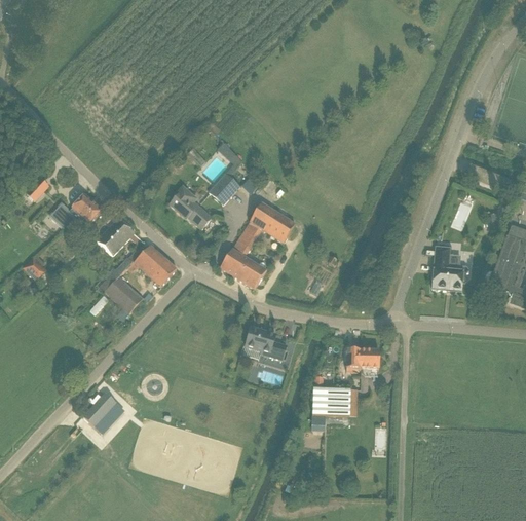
[(227,169),(231,173),(243,159),(223,141),(217,147),(233,162),(227,169)]
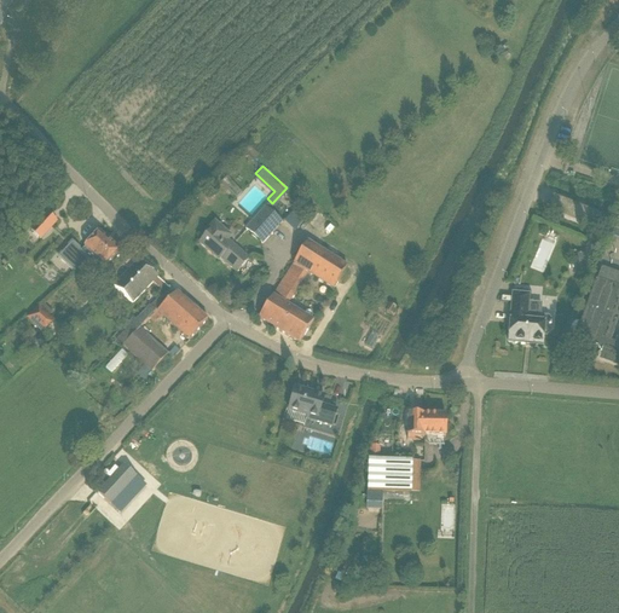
[(608,213),(553,191),(547,206),(602,227),(608,213)]
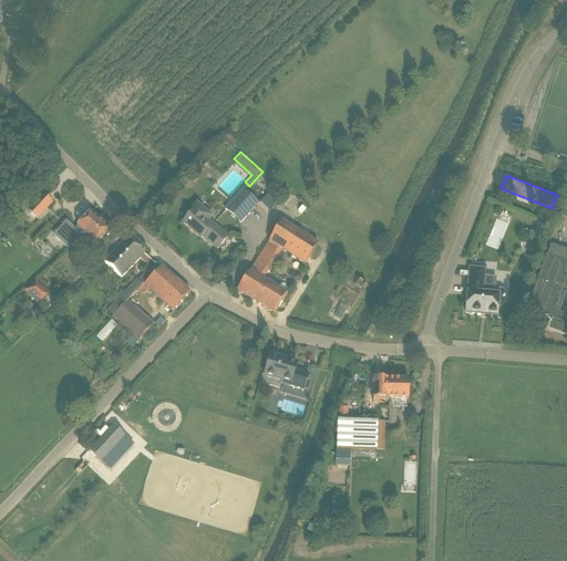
[(240,219),(259,198),(244,185),(225,205),(240,219)]
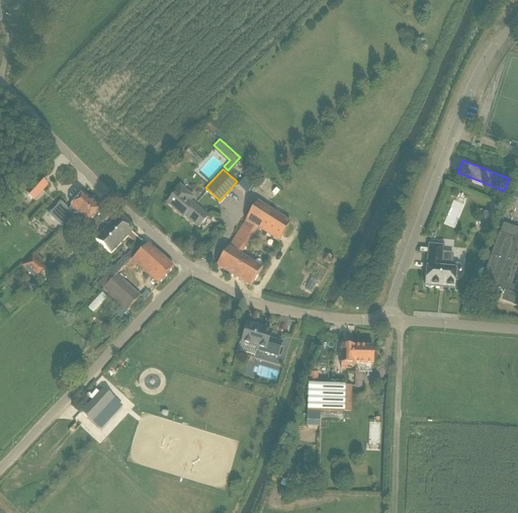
[(39,174),(26,189),(33,196),(48,181),(39,174)]
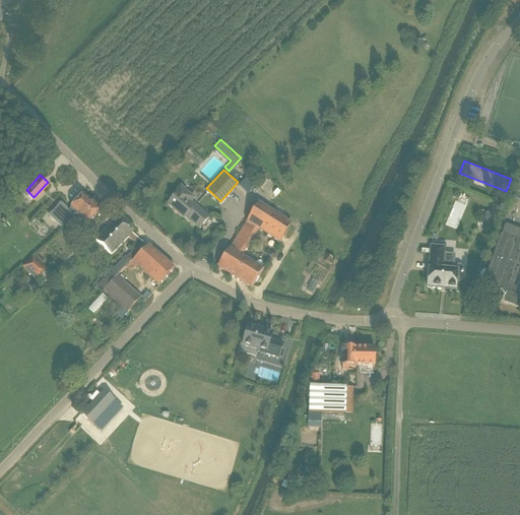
[(186,213),(190,217),(199,226),(209,214),(195,201),(194,203),(190,199),(194,194),(181,182),(176,187),(178,189),(168,200),(184,215),(186,213)]
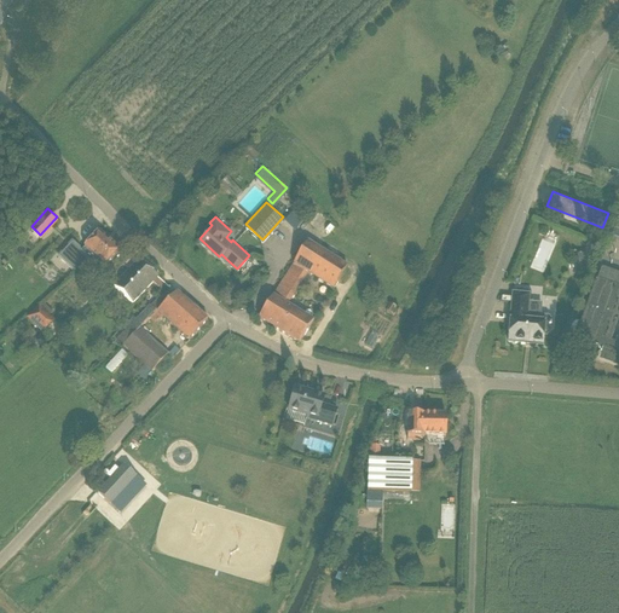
[(73,238),(59,252),(76,269),(88,256),(90,259),(96,253),(94,252),(109,236),(99,227),(81,247),(73,238)]
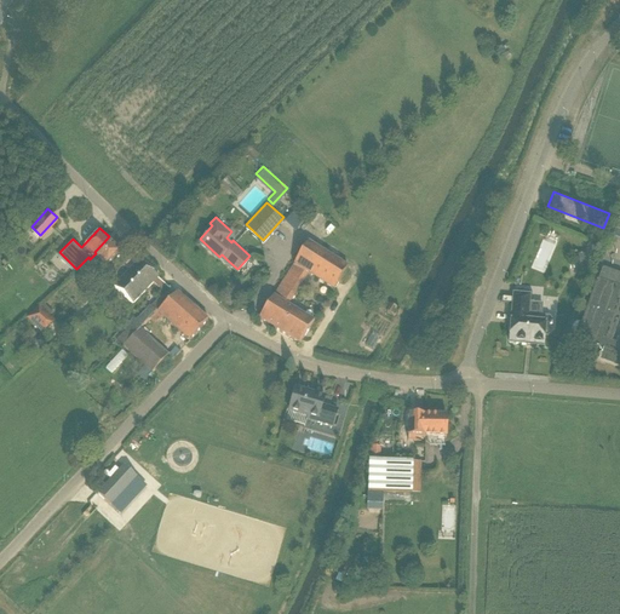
[(96,253),(90,259),(98,267),(93,270),(98,274),(107,267),(102,262),(103,260),(105,262),(120,247),(109,236),(95,252),(96,253)]
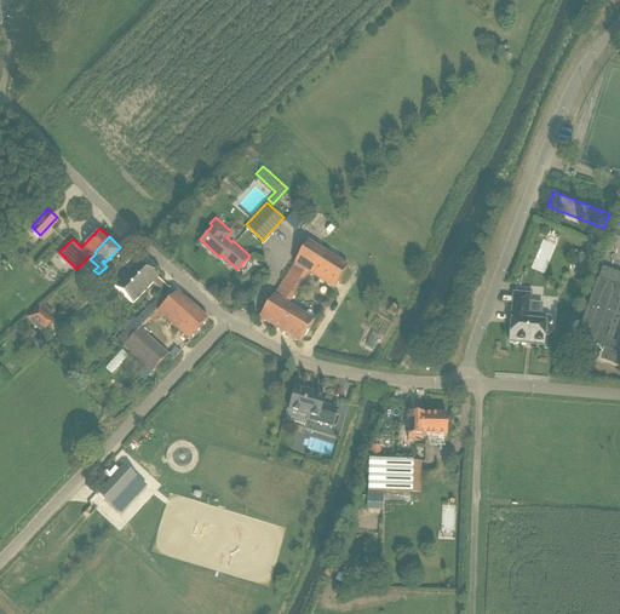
[(308,237),(259,314),(300,339),(314,317),(288,299),(309,269),(334,286),(348,263),(308,237)]
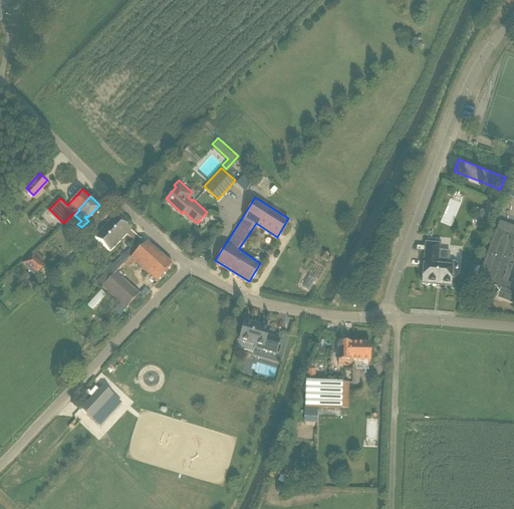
[(489,222),(487,206),(479,207),(481,223),(489,222)]
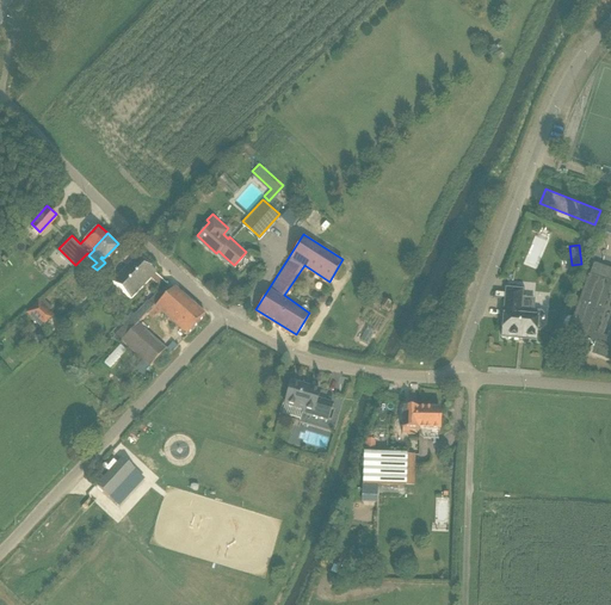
[(131,296),(155,270),(156,267),(137,251),(112,278),(131,296)]
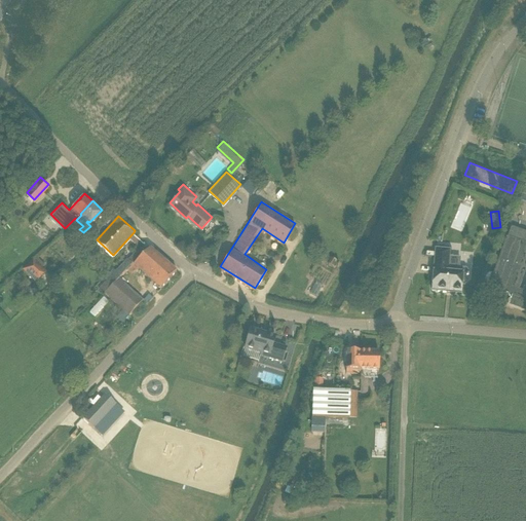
[(488,287),(486,293),(525,307),(525,287),(519,286),(524,271),(521,270),(525,256),(525,254),(523,253),(525,246),(525,247),(525,245),(525,234),(509,229),(504,239),(505,239),(489,287),(488,287)]
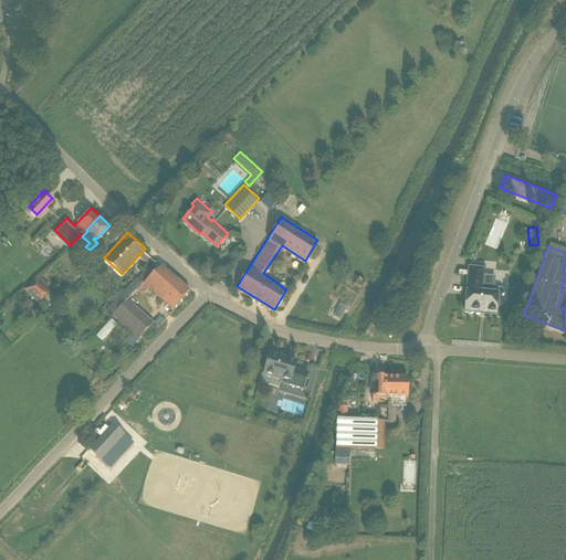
[(148,284),(173,307),(190,288),(161,263),(144,282),(138,287),(142,291),(148,284)]
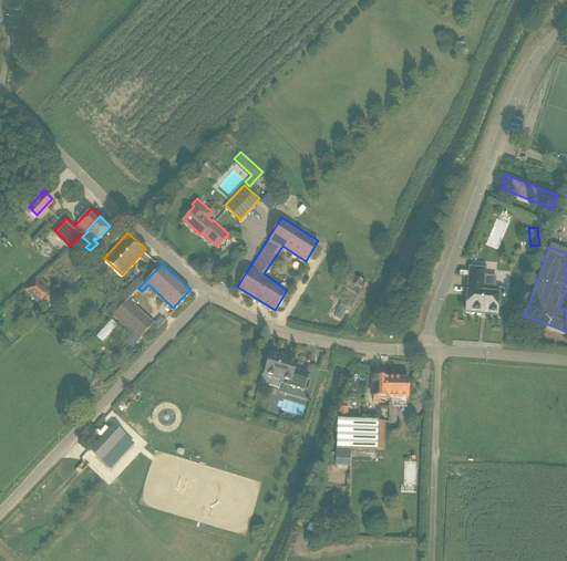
[(467,283),(465,309),(481,311),(481,308),(488,309),(488,310),(491,311),(493,312),(495,311),(496,310),(497,310),(498,302),(498,299),(501,299),(505,295),(505,290),(502,286),(495,286),(483,284),(485,266),(470,265),(467,283)]
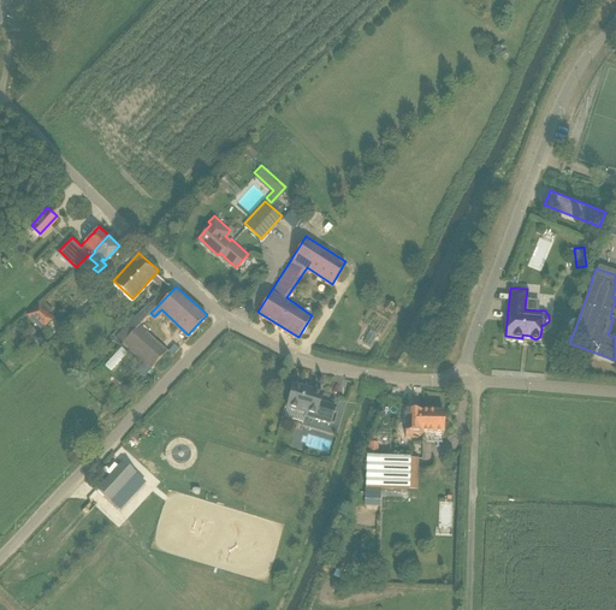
[(54,314),(39,298),(27,311),(42,326),(54,314)]
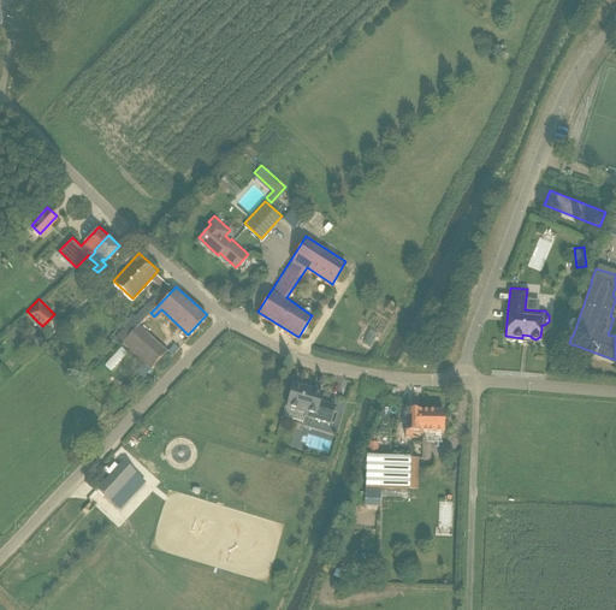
[(392,309),(396,302),(389,298),(385,306),(392,309)]
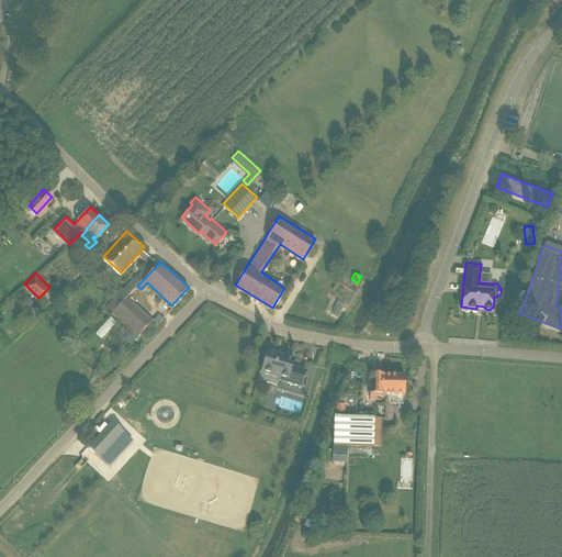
[(127,293),(137,286),(143,280),(136,274),(107,304),(113,310),(127,293)]
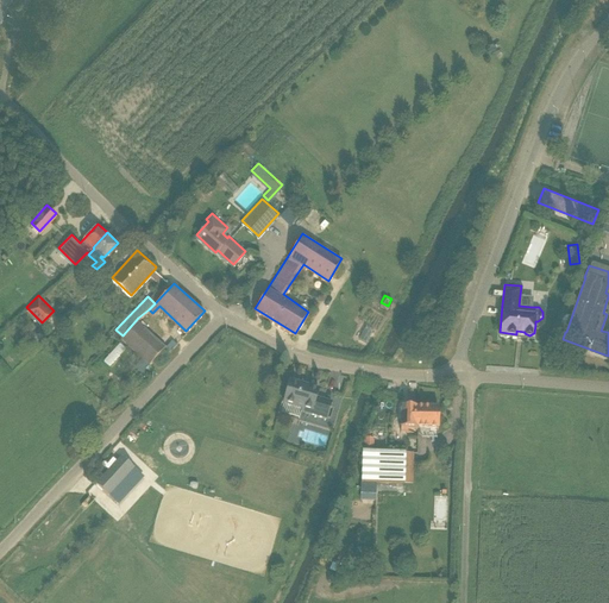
[(553,326),(535,325),(534,333),(552,334),(553,326)]
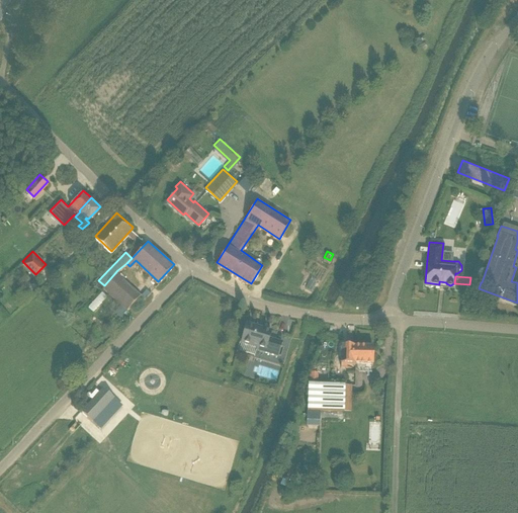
[(37,281),(33,277),(28,282),(33,286),(37,281)]
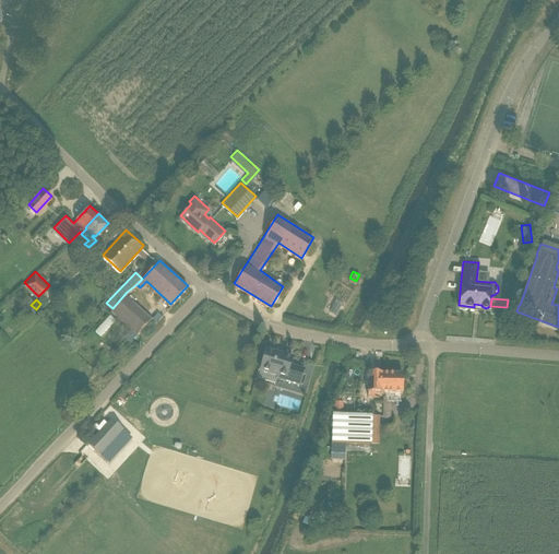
[(158,317),(162,313),(158,309),(153,316),(156,319),(158,317)]
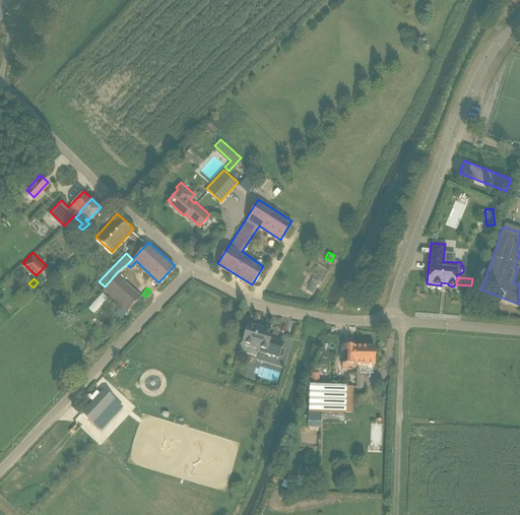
[(279,353),(283,340),(270,336),(272,329),(248,322),(242,340),(259,345),(258,347),(279,353)]
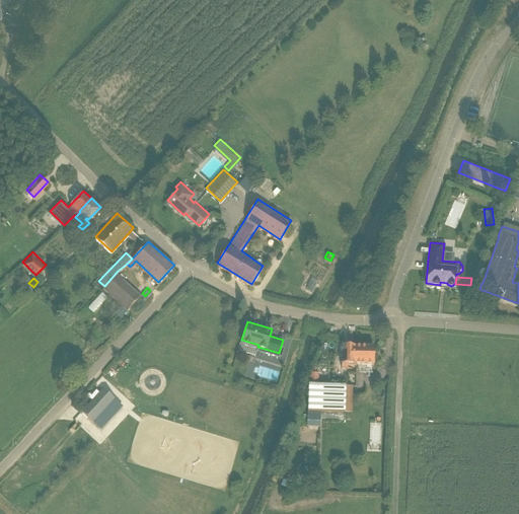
[(356,345),(342,344),(342,365),(348,365),(348,362),(356,363),(356,345)]
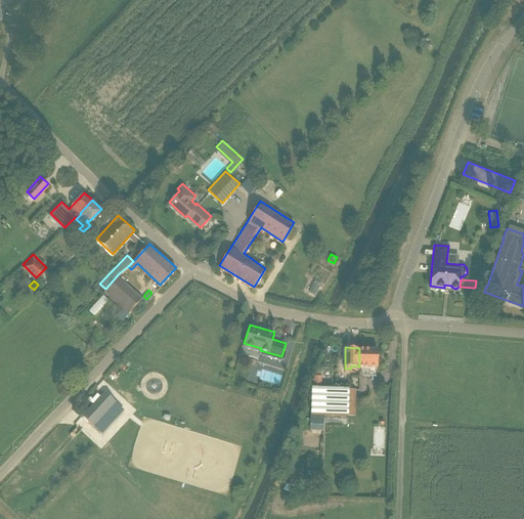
[(378,348),(359,348),(359,366),(359,370),(363,373),(376,373),(376,366),(378,366),(378,348)]
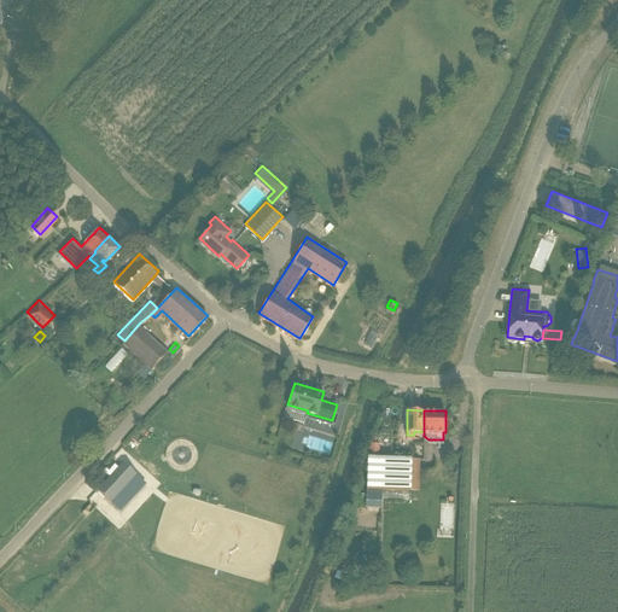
[(375,452),(377,441),(369,439),(369,454),(379,455),(379,452),(375,452)]
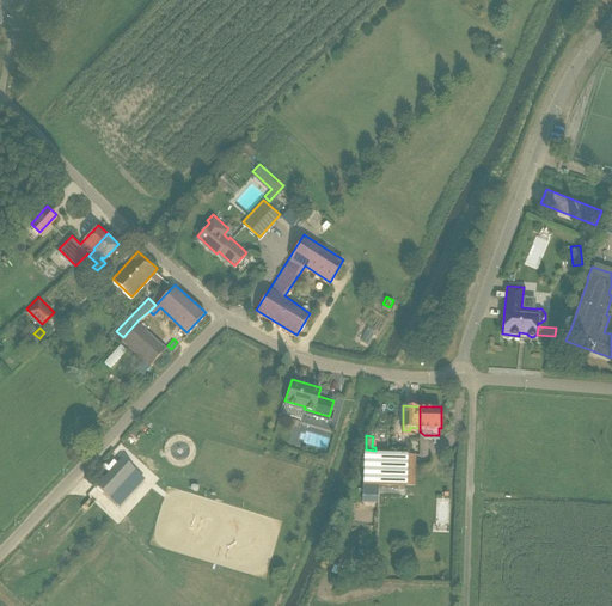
[(407,489),(407,452),(375,451),(363,451),(362,496),(378,496),(378,489),(407,489)]
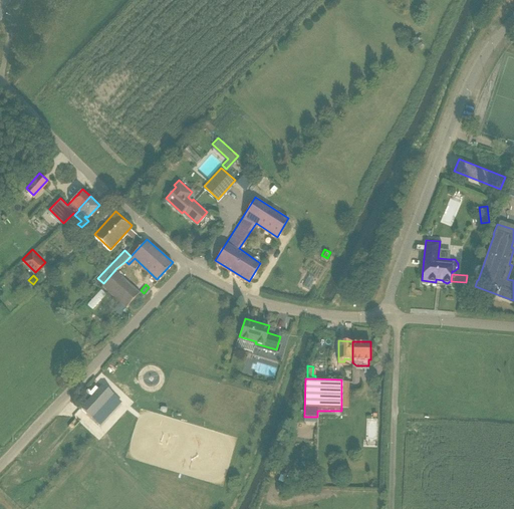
[(102,383),(81,406),(92,416),(113,392),(102,383)]
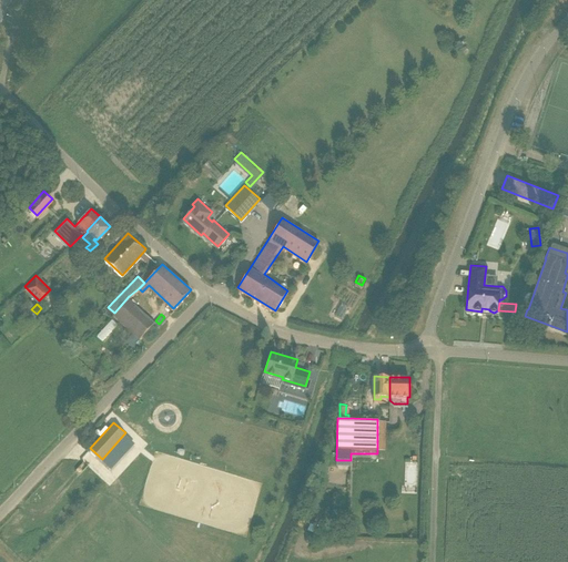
[(313,512),(310,520),(317,523),(320,514),(313,512)]
